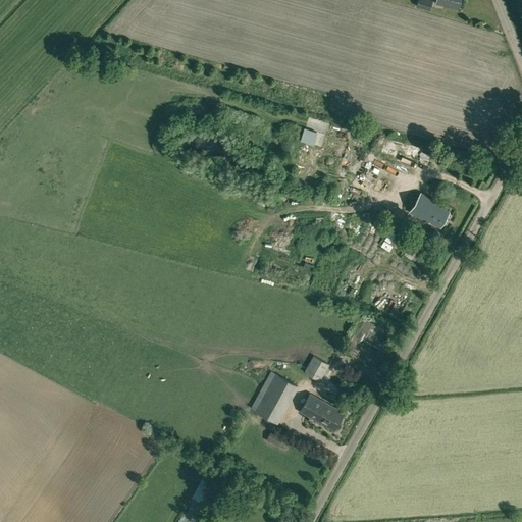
[(433,0),(417,0),(416,6),(430,10),(433,0)]
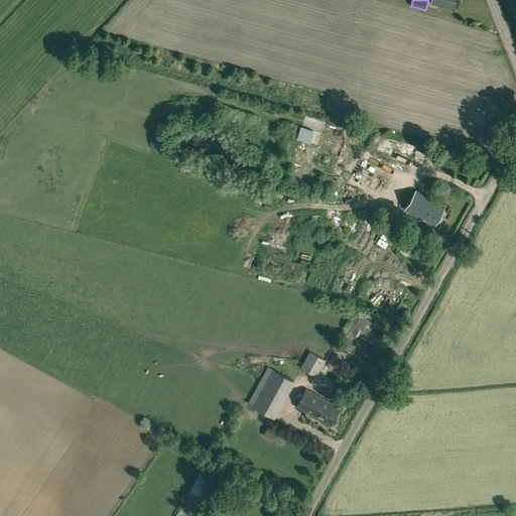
[(455,10),(457,0),(430,0),(430,4),(455,10)]
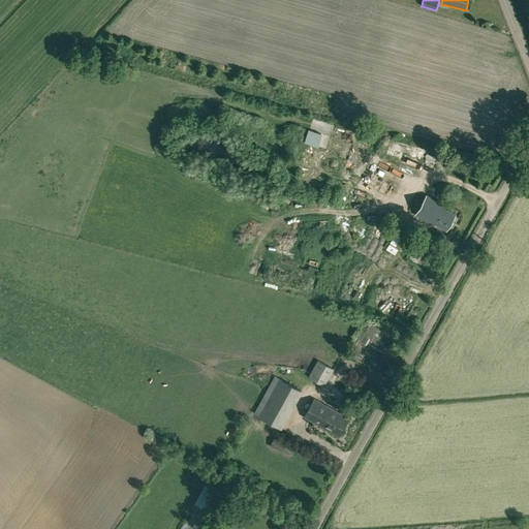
[(446,228),(455,213),(444,207),(445,206),(427,194),(415,214),(435,224),(436,222),(446,228)]
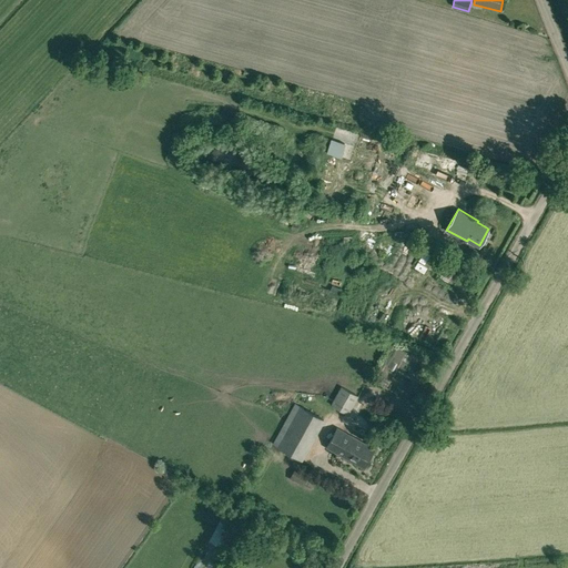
[(438,276),(448,282),(450,276),(457,266),(447,261),(438,276)]
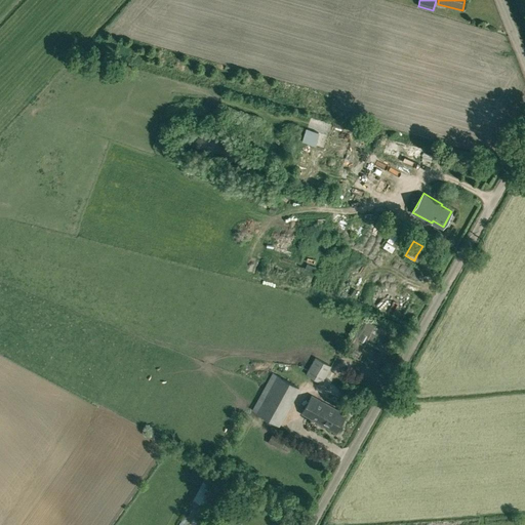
[(305,269),(314,272),(316,268),(307,264),(305,269)]
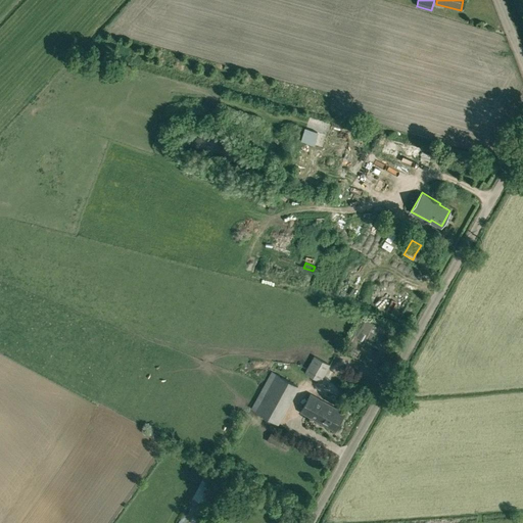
[(321,381),(330,365),(314,355),(304,372),(321,381)]
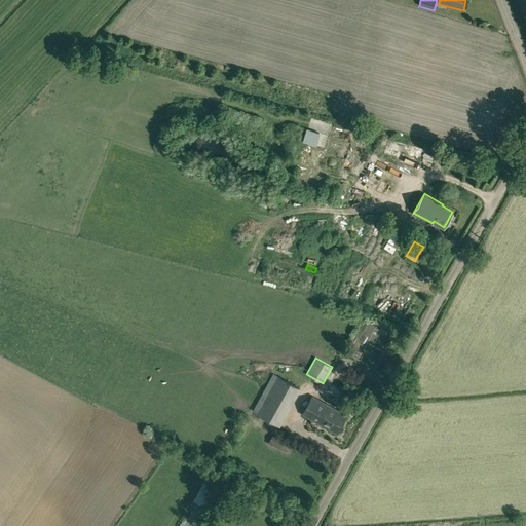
[(253,410),(280,426),(301,388),(273,373),(253,410)]
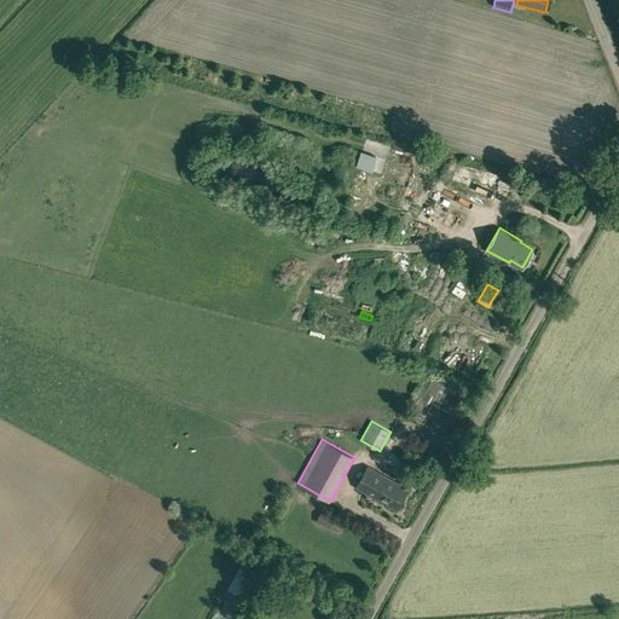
[(368,467),(356,487),(397,510),(409,490),(368,467)]
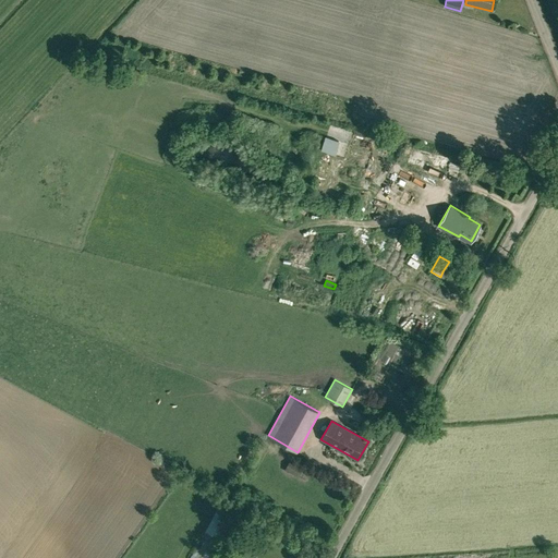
[(298,477),(304,468),(290,460),(284,470),(298,477)]
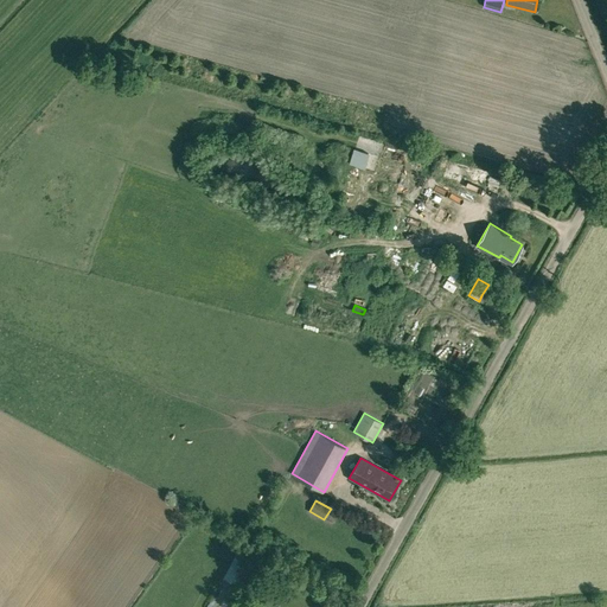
[(282,573),(292,579),(295,572),(286,567),(282,573)]
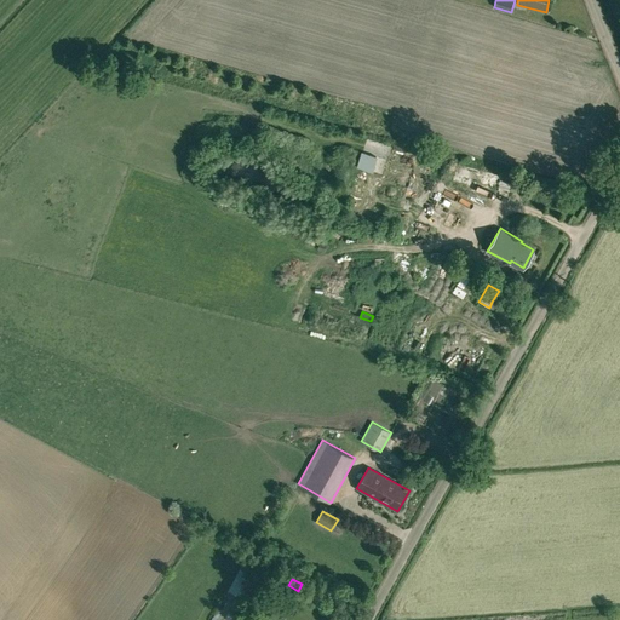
All buildings are outlined.
